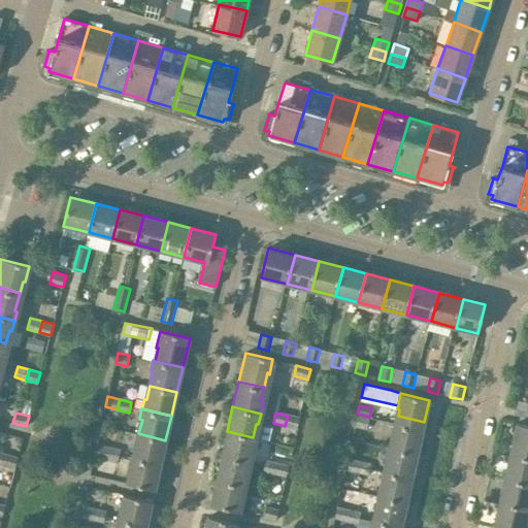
[(297,428),(299,418),(288,416),(285,426),(297,428)]
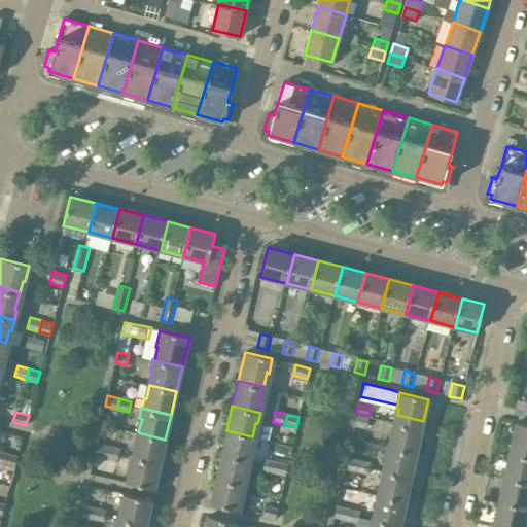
[(416,453),(423,421),(397,415),(395,422),(392,421),(390,433),(392,433),(389,447),(416,453)]
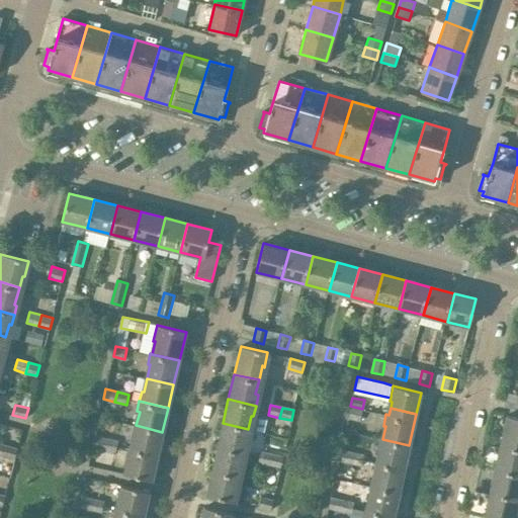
[(517,416),(507,414),(500,443),(517,447),(517,416)]
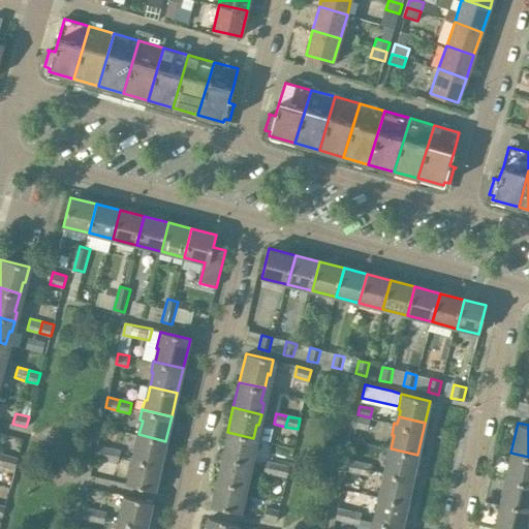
[(250,450),(253,438),(227,432),(221,455),(250,462),(252,452),(250,450)]
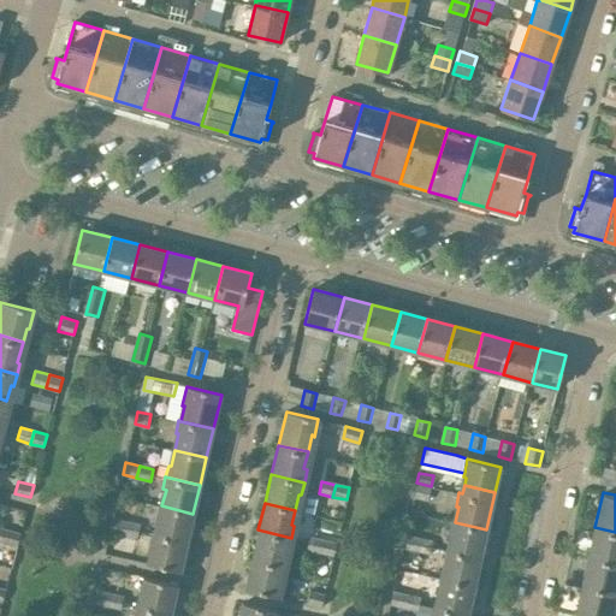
[(185,542),(193,514),(161,505),(158,522),(155,521),(152,533),(185,542)]
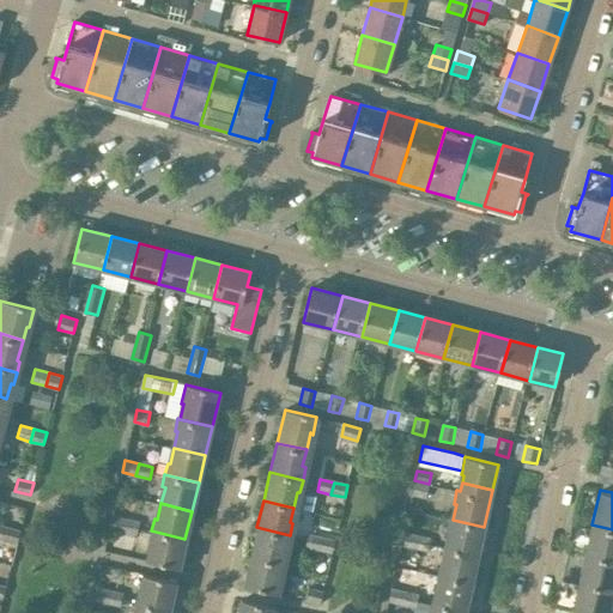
[(123,532),(126,520),(113,516),(110,529),(123,532)]
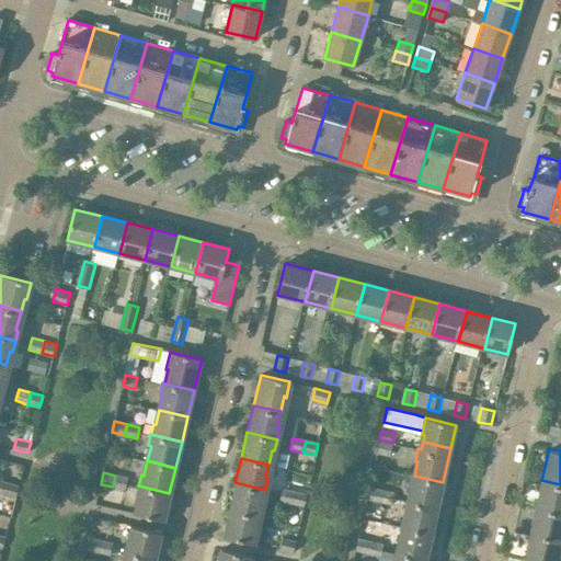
[(127,478),(115,476),(113,487),(125,490),(127,478)]
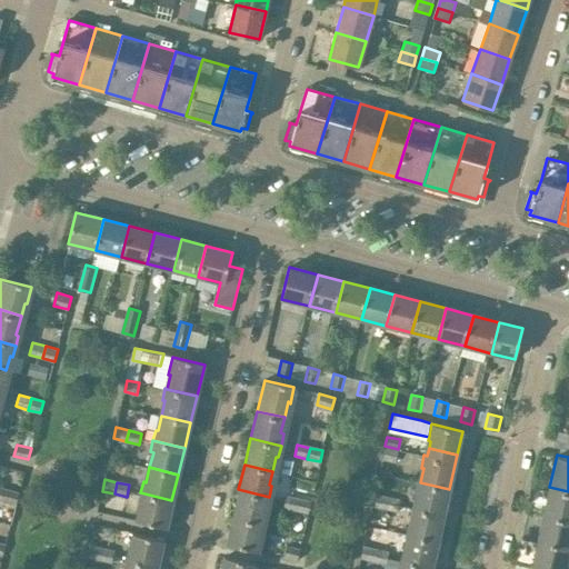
[(442,515),(449,489),(420,482),(418,497),(415,497),(411,508),(442,515)]
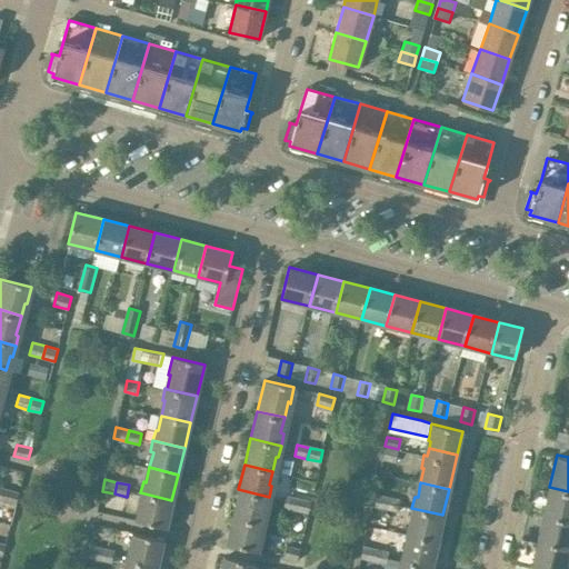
[(568,491),(549,487),(542,513),(568,519),(568,491)]
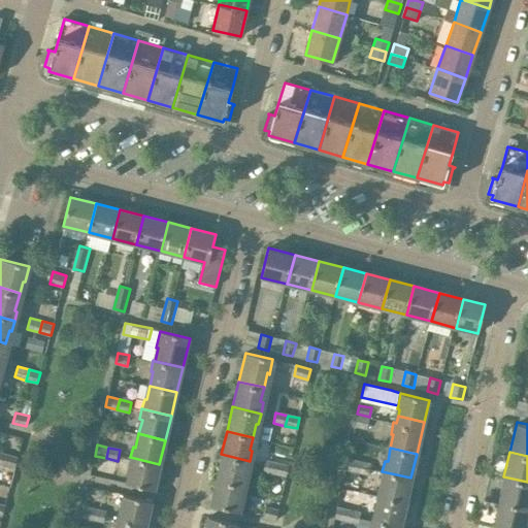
[(248,471),(250,461),(221,454),(216,477),(241,484),(244,470),(248,471)]
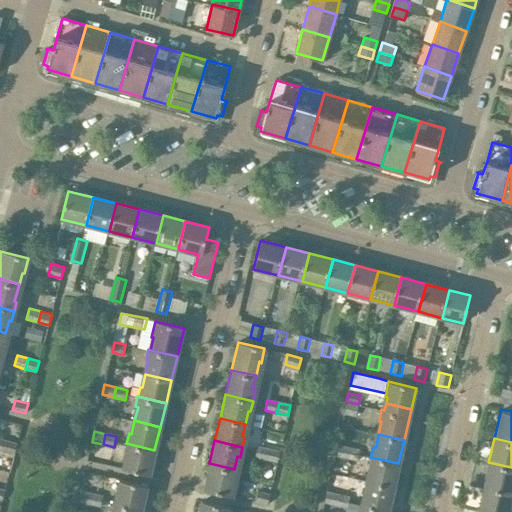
[(15,454),(17,443),(6,441),(4,451),(15,454)]
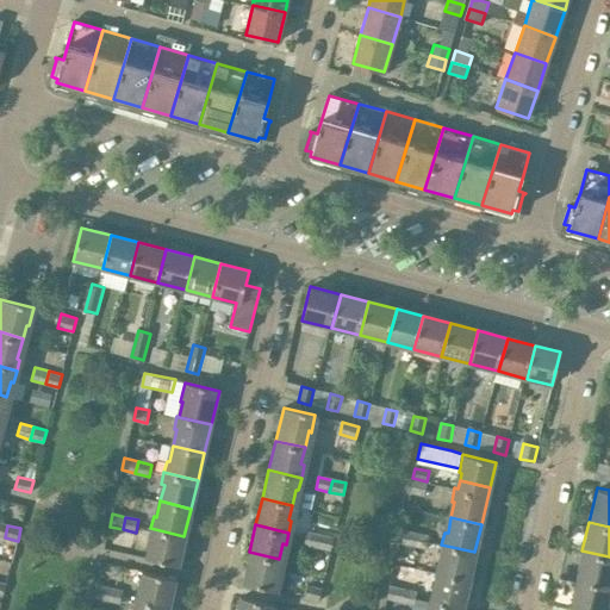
[(176,566),(184,536),(150,528),(148,540),(150,541),(147,558),(176,566)]
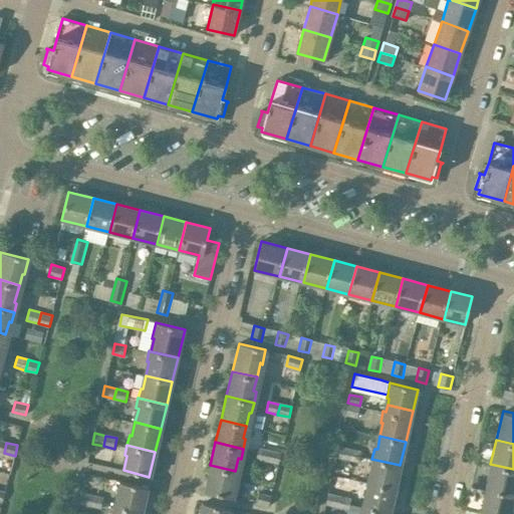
[(347,461),(349,450),(338,447),(335,458),(347,461)]
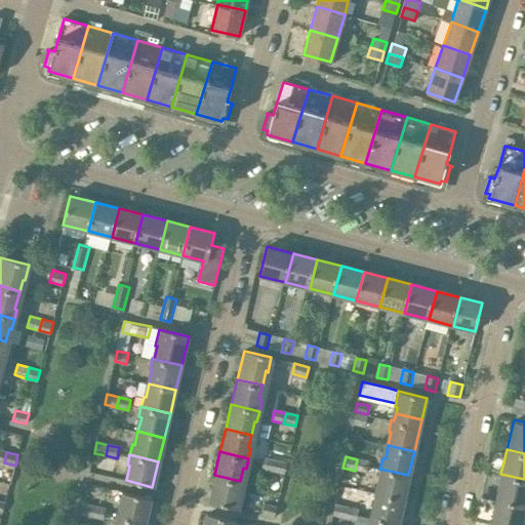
[(273,472),(275,461),(264,458),(260,469),(273,472)]
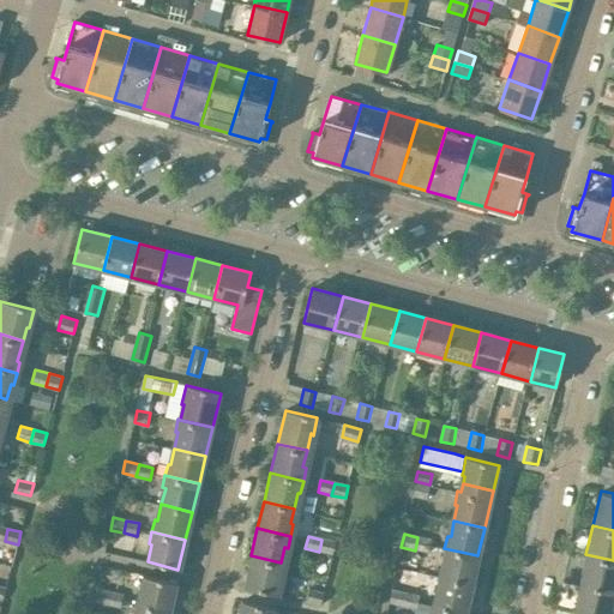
[(432,540),(417,537),(415,551),(428,553),(432,540)]
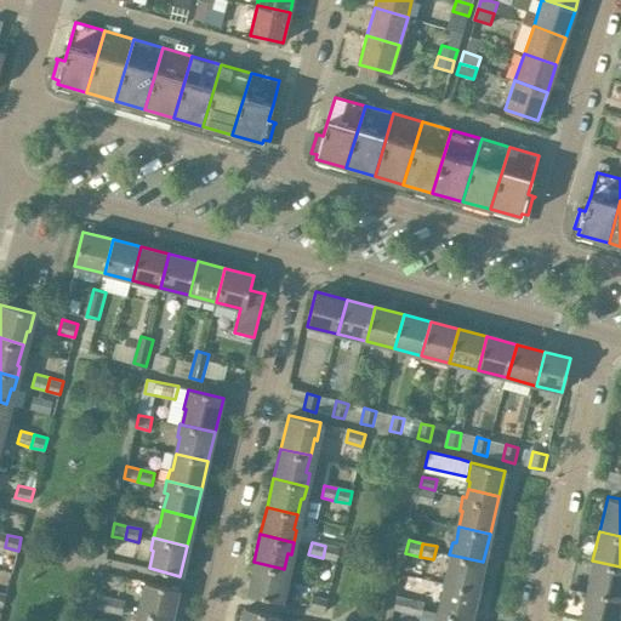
[(336,560),(339,548),(325,546),(323,558),(336,560)]
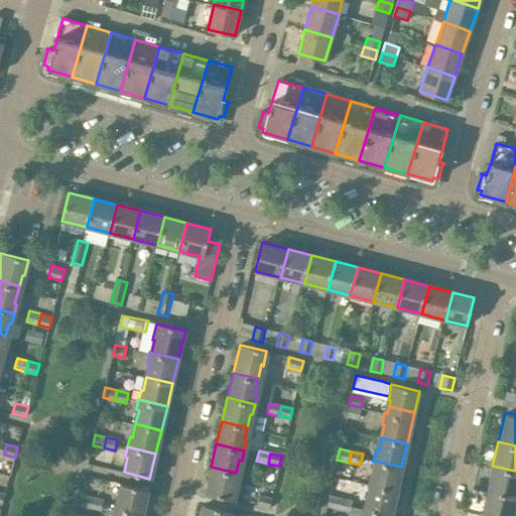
[(396,491),(401,467),(373,461),(371,470),(374,471),(370,485),(396,491)]
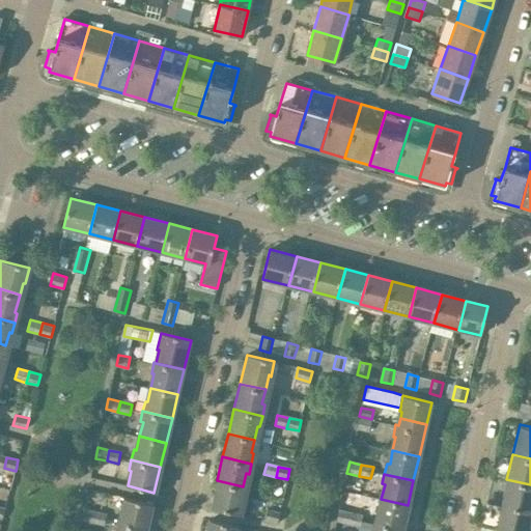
[(530,484),(506,479),(501,503),(529,509),(530,500),(530,484)]
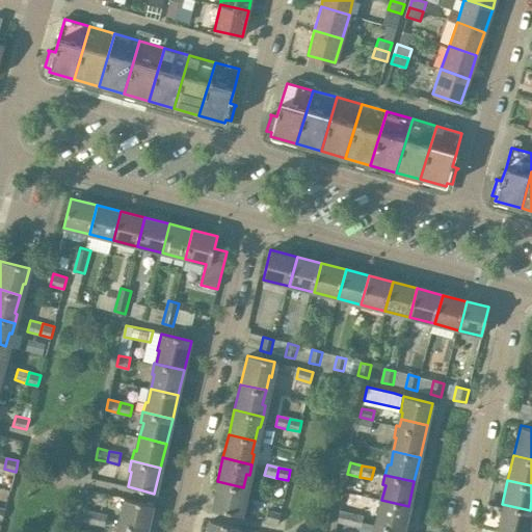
[(240,502),(243,487),(217,481),(211,508),(240,514),(243,502),(240,502)]
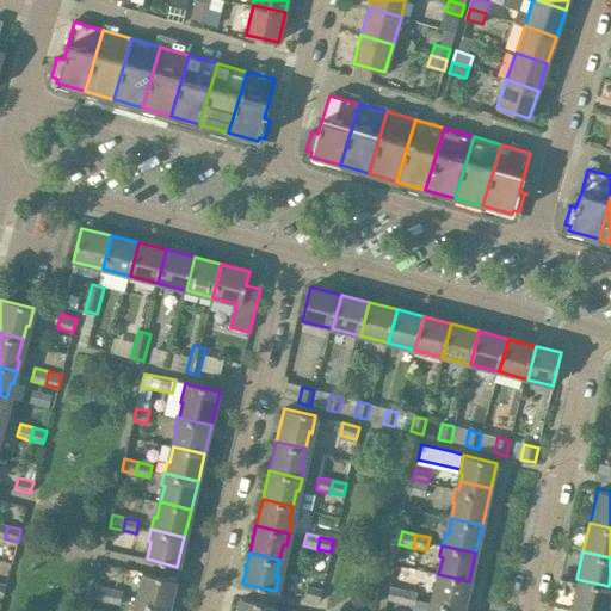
[(168,609),(174,581),(143,574),(140,590),(136,588),(134,602),(168,609)]
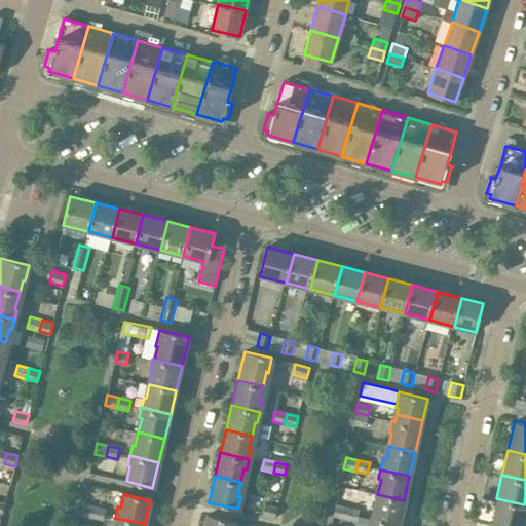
[(399,524),(404,500),(377,494),(374,508),(372,508),(370,518),(399,524)]
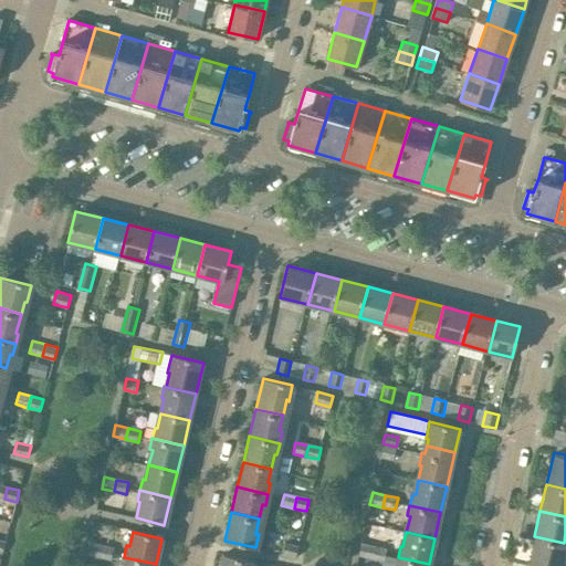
[(559,557),(564,543),(534,536),(528,563),(545,565),(559,565),(563,558),(559,557)]
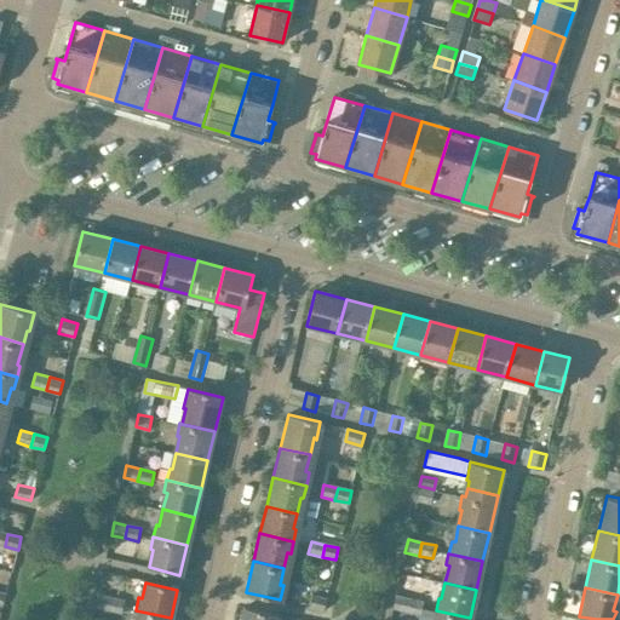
[(108,610),(110,597),(97,595),(95,607),(108,610)]
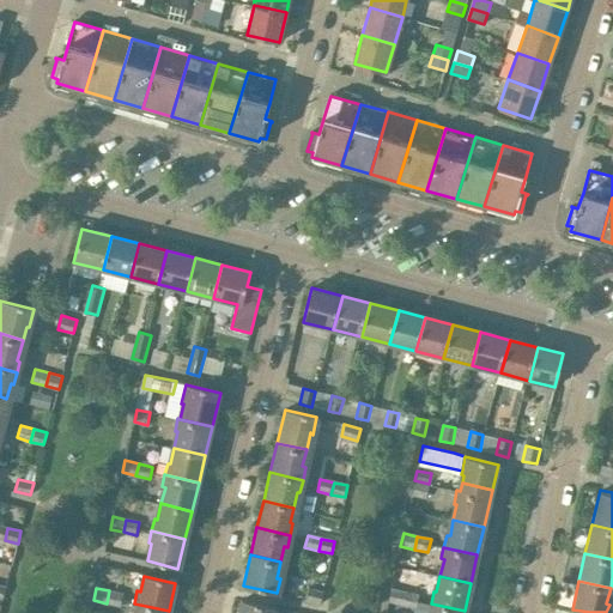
[(323,592),(307,588),(304,600),(321,604),(323,592)]
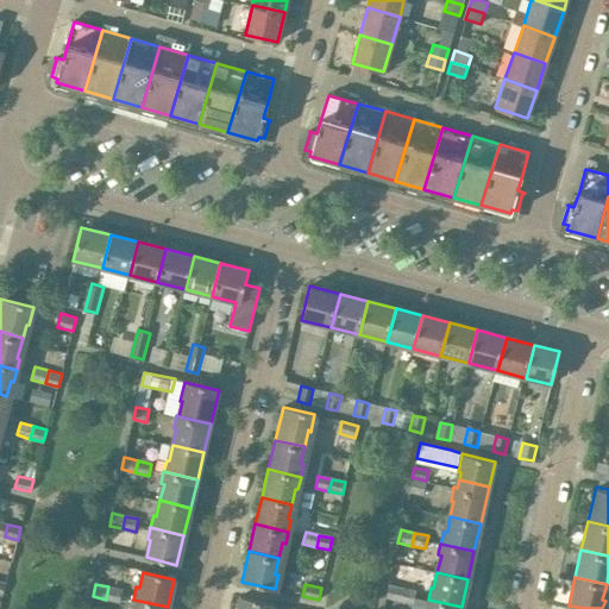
[(399,601),(402,589),(388,585),(385,598),(399,601)]
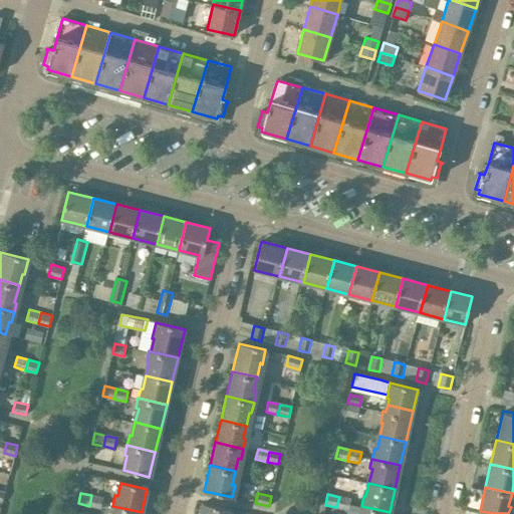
[(100,509),(103,498),(91,495),(89,506),(100,509)]
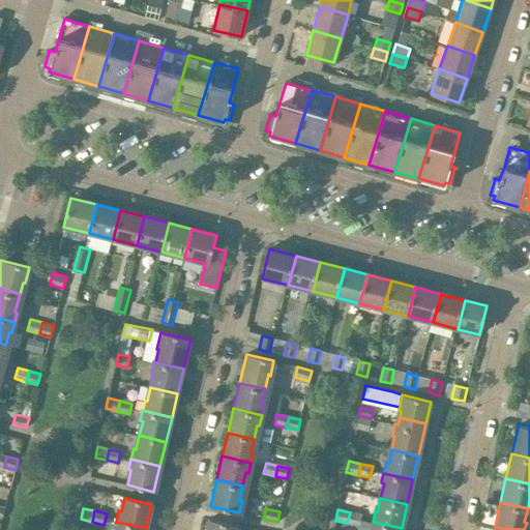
[(361,514),(350,512),(347,523),(359,526),(361,514)]
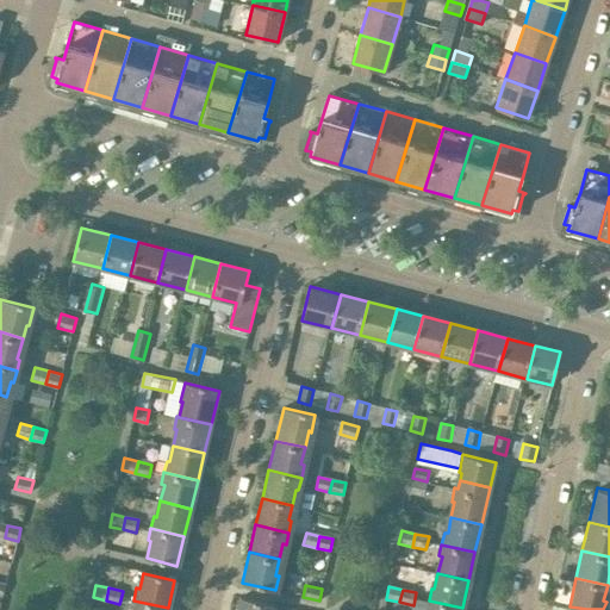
[(267,609),(269,604),(240,597),(236,609),(267,609)]
